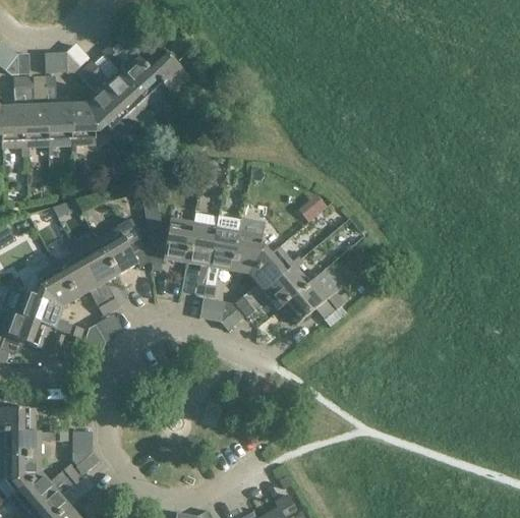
[(159,44),(141,59),(140,60),(166,88),(165,88),(169,92),(186,76),(191,81),(203,71),(186,53),(175,62),(159,44)]
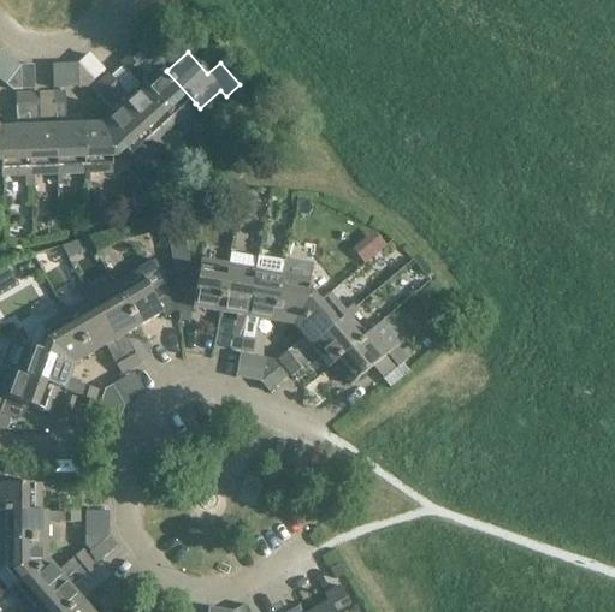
[(143,69),(129,53),(119,60),(135,77),(143,69)]
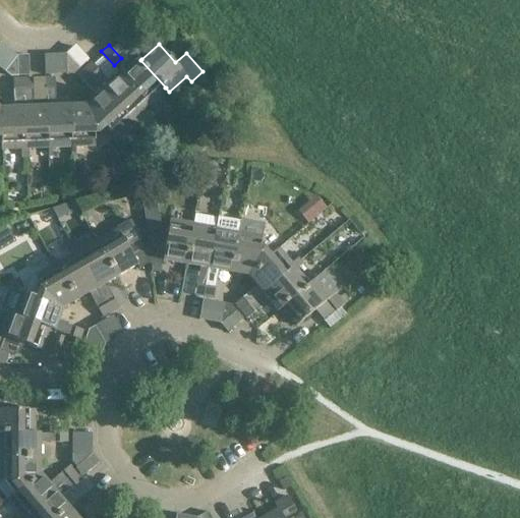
[(79,67),(65,51),(66,72),(73,71),(79,67)]
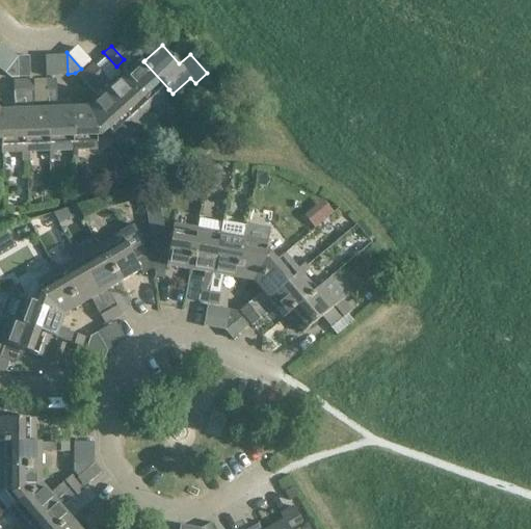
[(19,75),(18,54),(5,71),(11,76),(19,75)]
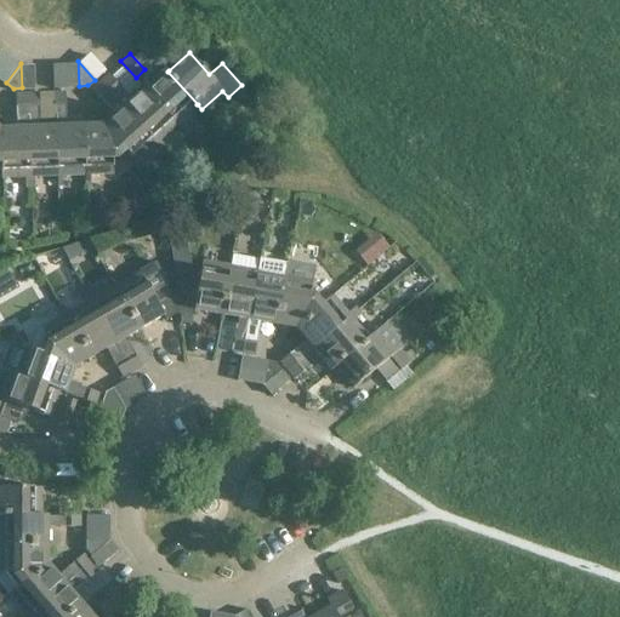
[(165,67),(144,86),(177,123),(183,130),(187,126),(181,119),(197,104),(198,104),(168,72),(169,70),(165,67)]
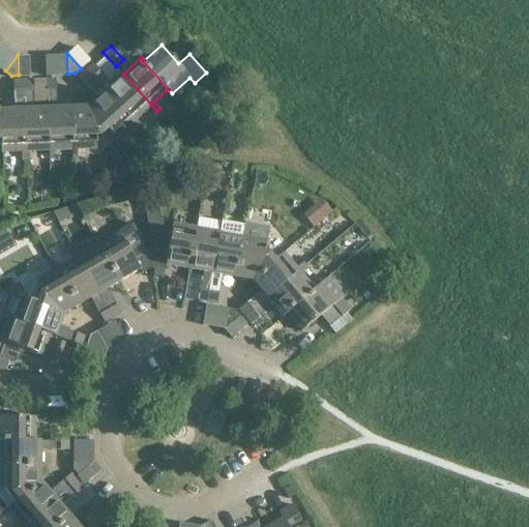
[(106,76),(93,61),(86,67),(98,82),(106,76)]
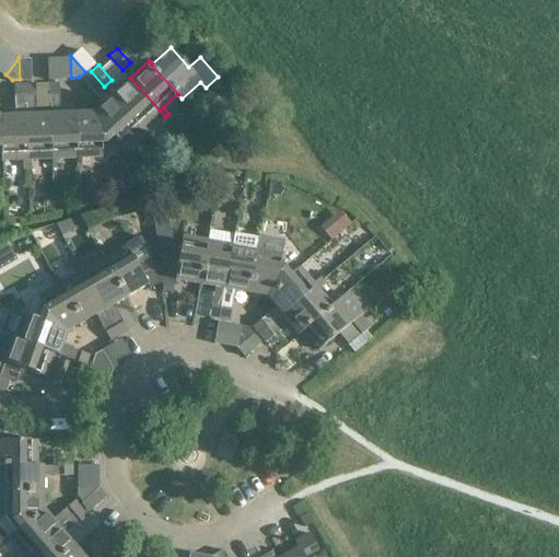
[(104,86),(91,71),(83,79),(96,93),(104,86)]
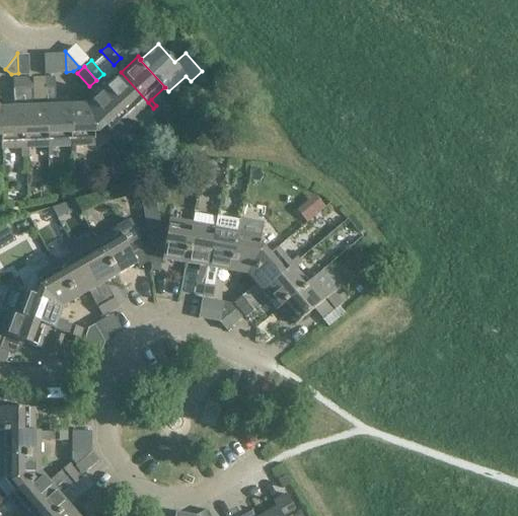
[(148,102),(121,72),(103,87),(136,124),(138,122),(133,116),(148,102)]
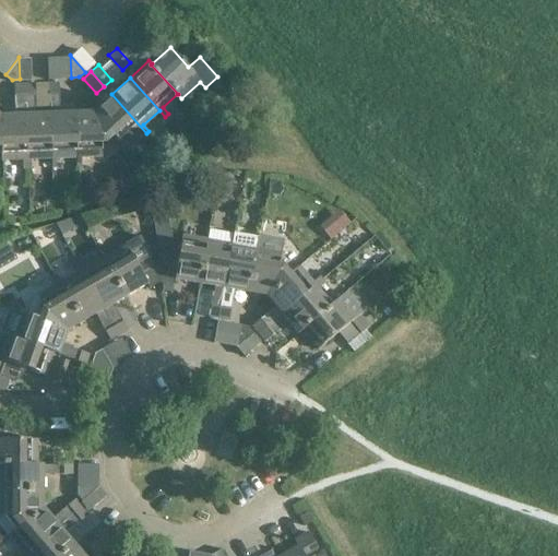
[(35,102),(35,82),(25,83),(25,103),(35,102)]
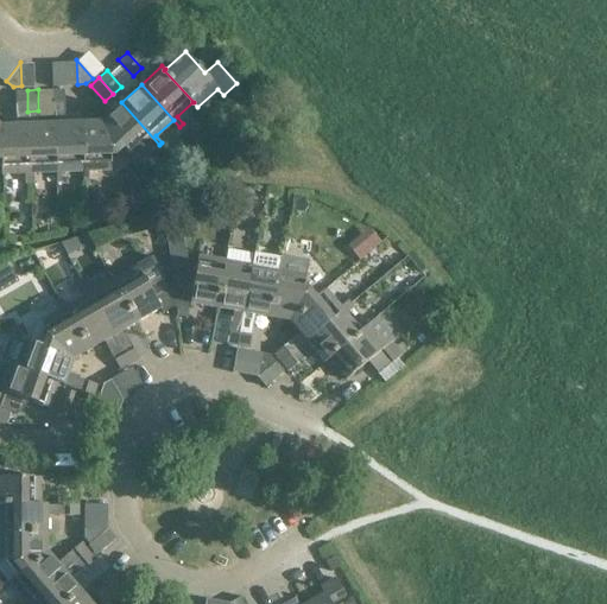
[(64,89),(54,89),(54,110),(65,109),(64,89)]
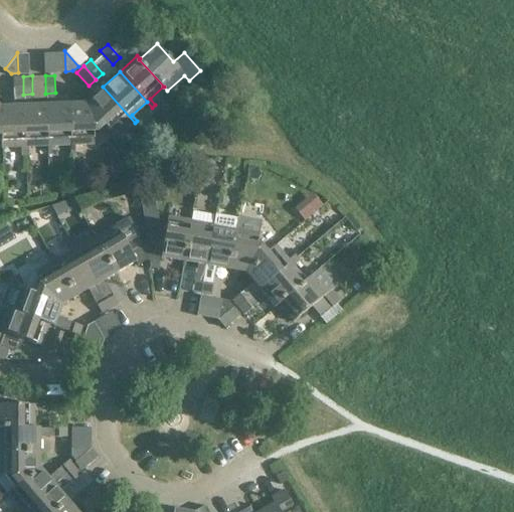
[(23,95),(23,76),(13,76),(14,95),(23,95)]
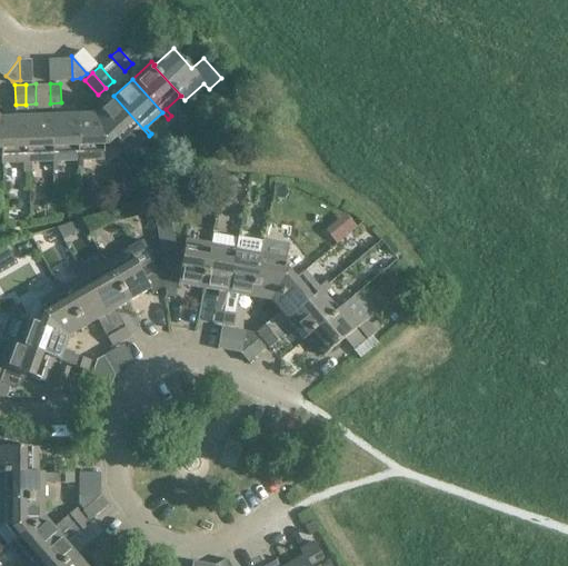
[(149,136),(113,96),(95,112),(113,133),(112,135),(125,147),(139,132),(146,139),(149,136)]
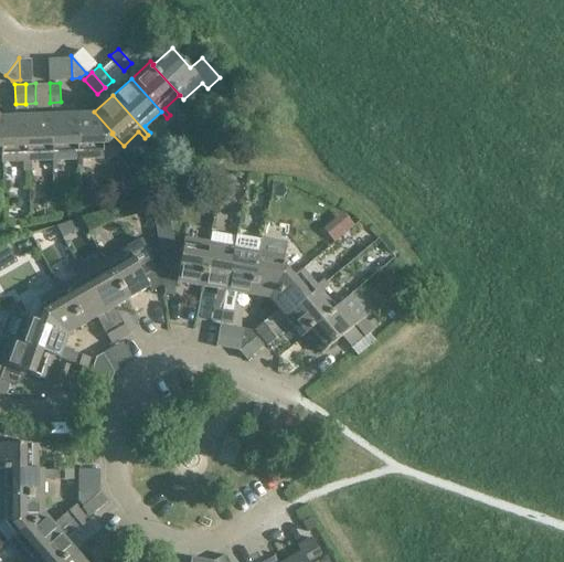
[(113,133),(94,112),(76,113),(77,157),(78,166),(82,166),(82,157),(103,156),(103,141),(112,134),(113,133)]
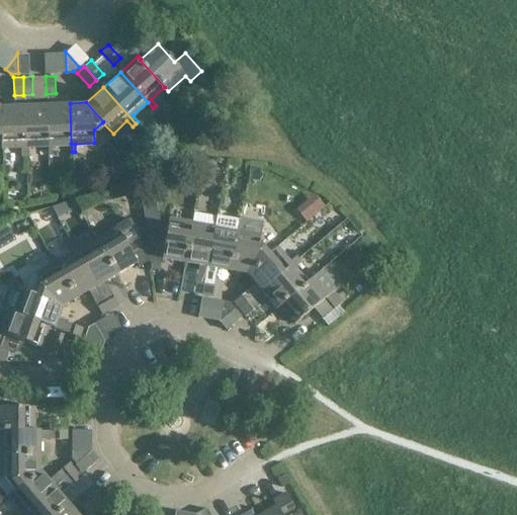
[(71,144),(70,103),(47,104),(49,145),(49,153),(53,152),(53,145),(71,144)]
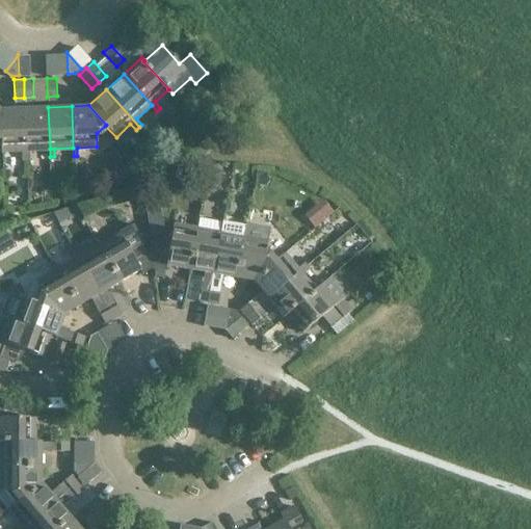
[(26,158),(25,107),(1,108),(2,135),(1,135),(2,150),(22,150),(22,158),(26,158)]
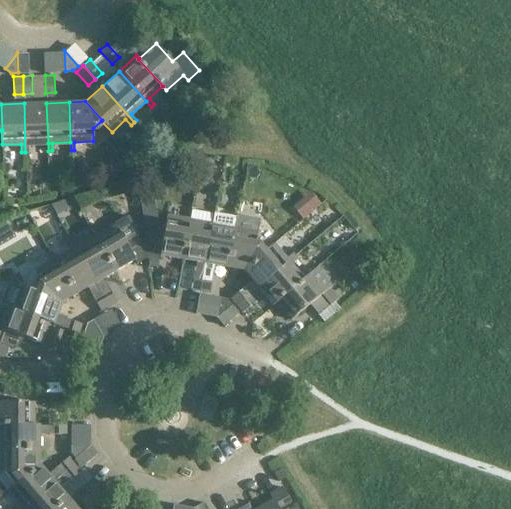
[(48,143),(46,103),(24,103),(25,152),(29,151),(29,144),(48,143)]
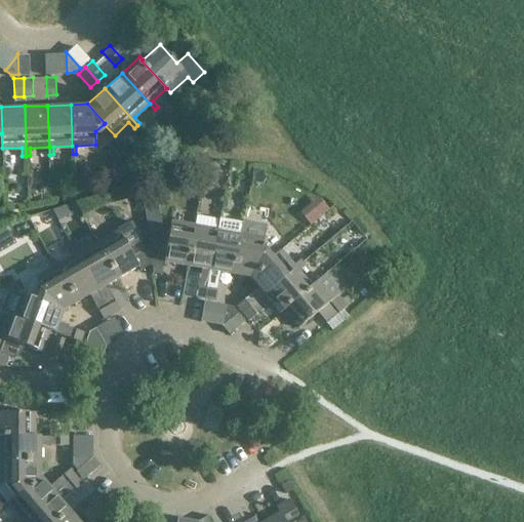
[(207,132),(190,148),(197,155),(213,141),(207,132)]
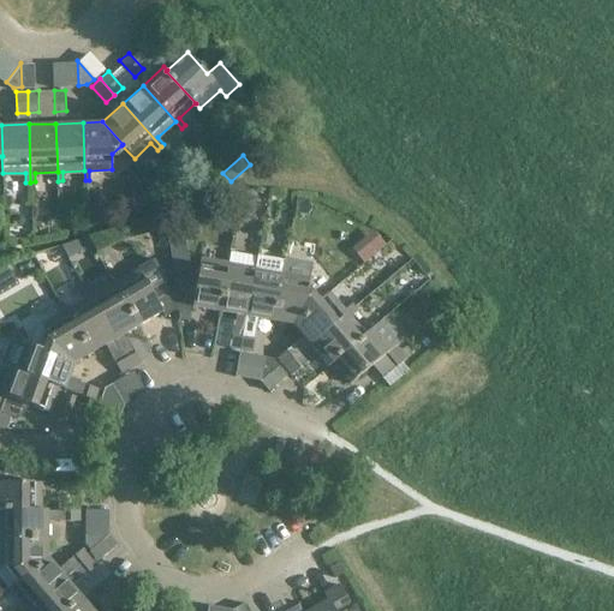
[(240,186),(237,209),(249,210),(254,208),(257,189),(240,186)]
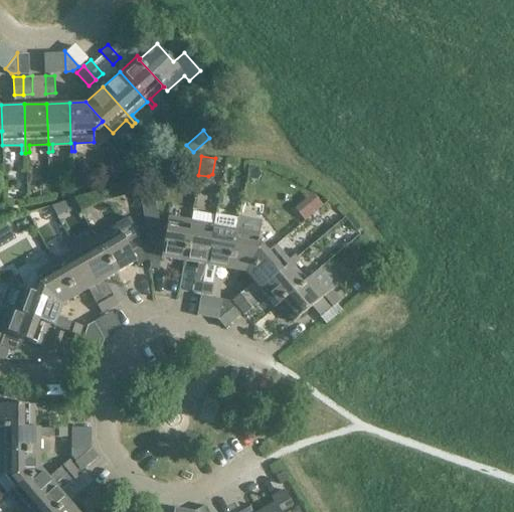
[(131,159),(121,162),(125,174),(135,171),(131,159)]
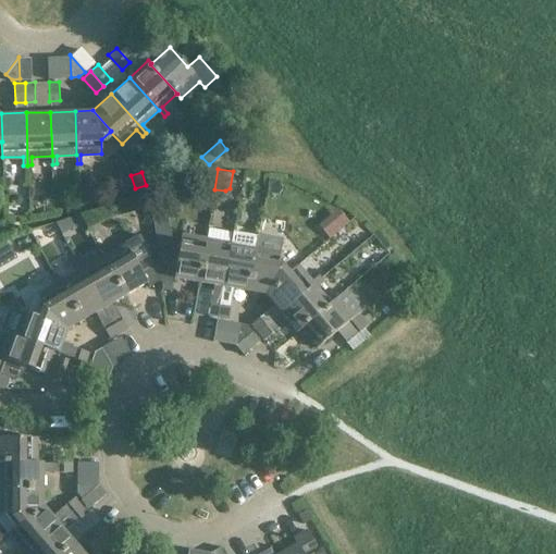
[(164,200),(150,204),(152,216),(168,213),(164,200)]
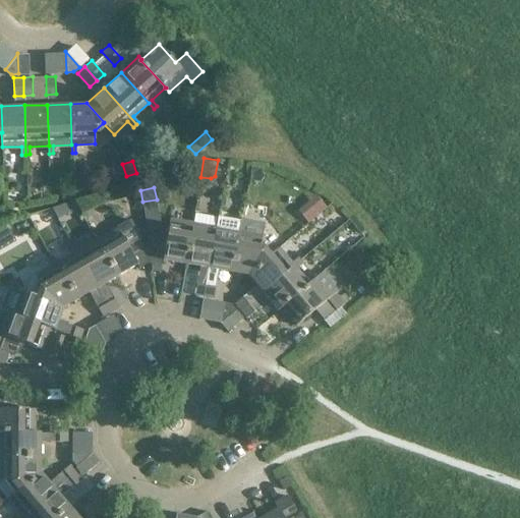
[(319,195),(300,211),(308,220),(327,206),(319,195)]
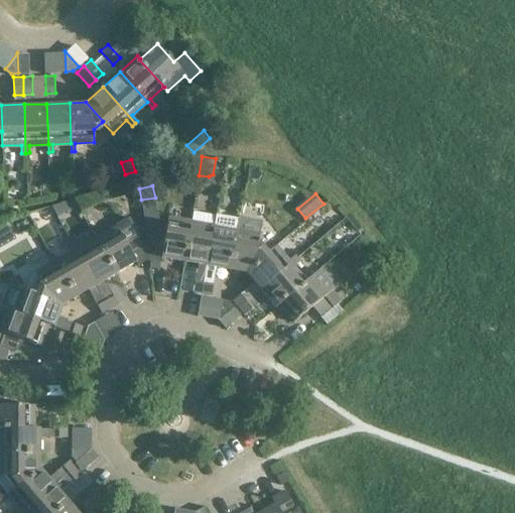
[(192,211),(191,220),(184,260),(208,263),(216,216),(216,214),(192,211)]
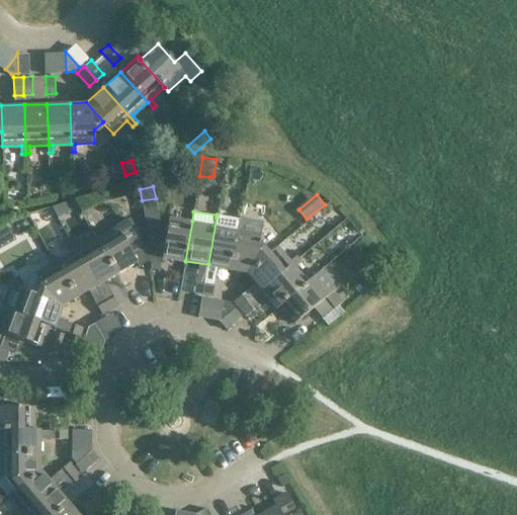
[(150,245),(148,245),(150,259),(162,261),(163,257),(185,261),(192,221),(169,217),(166,236),(152,234),(150,245)]
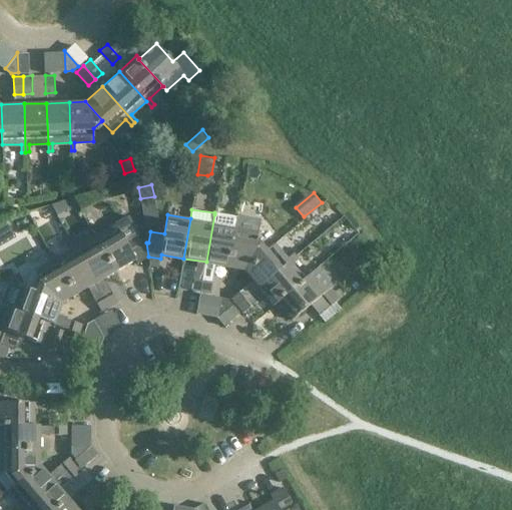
[(218,214),(214,214),(206,262),(229,266),(236,226),(217,222),(218,214)]
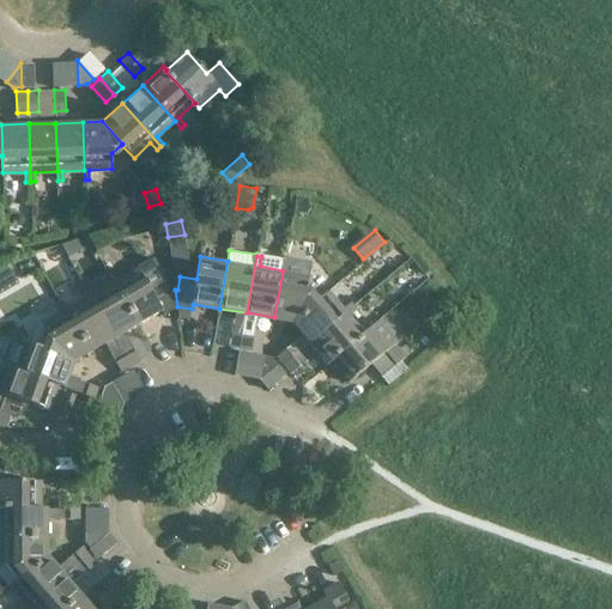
[(284,261),(283,270),(274,317),(292,321),(315,302),(315,300),(307,291),(309,275),(286,270),(288,261),(284,261)]
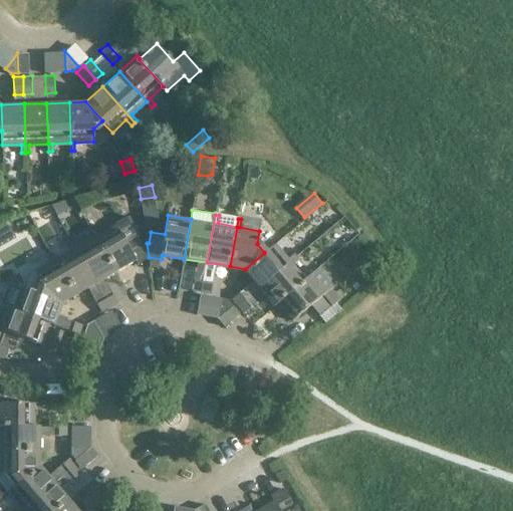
[(9,223),(0,228),(0,244),(16,235),(9,223)]
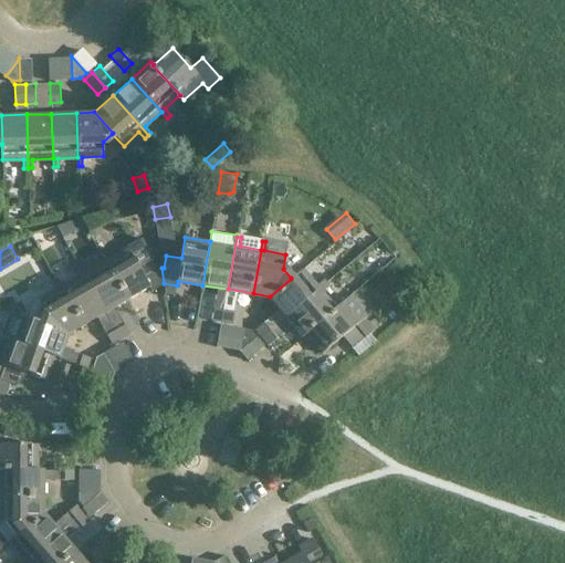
[(127,246),(105,259),(127,298),(149,285),(153,290),(164,283),(161,268),(158,269),(153,258),(138,266),(127,246)]
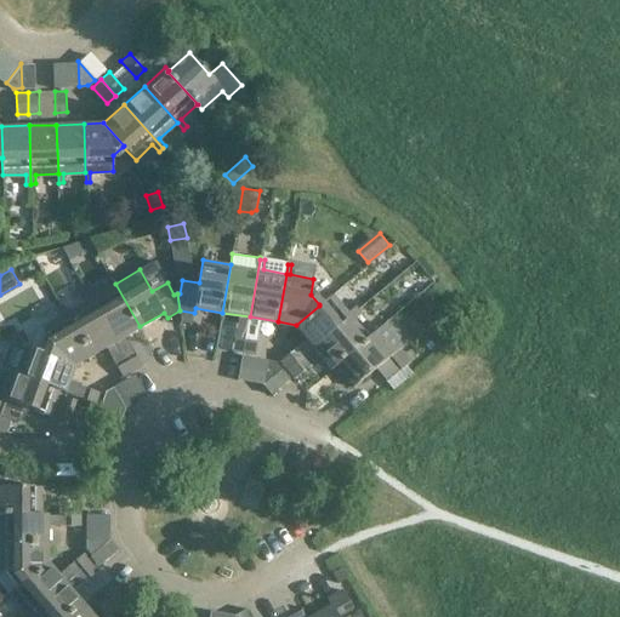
[(140,326),(115,284),(96,296),(91,287),(86,290),(115,340),(140,326)]
